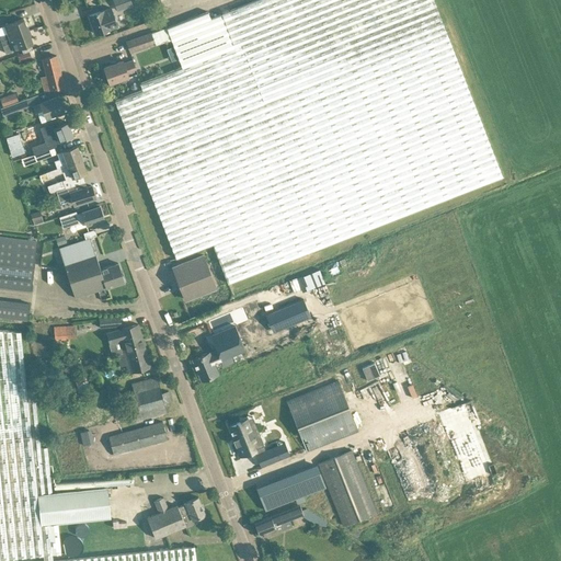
[(114,0),(118,10),(132,4),(129,0),(114,0)]
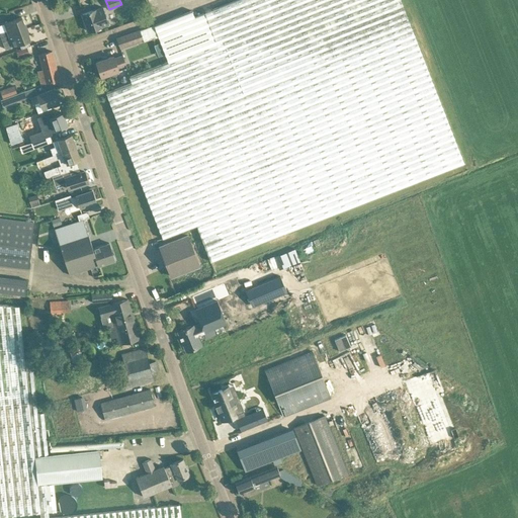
[(400,0),(236,0),(213,9),(192,17),(190,11),(139,30),(143,40),(143,41),(158,36),(167,60),(130,74),(131,77),(130,77),(132,83),(106,93),(162,239),(196,226),(210,261),(464,163),(400,0)]
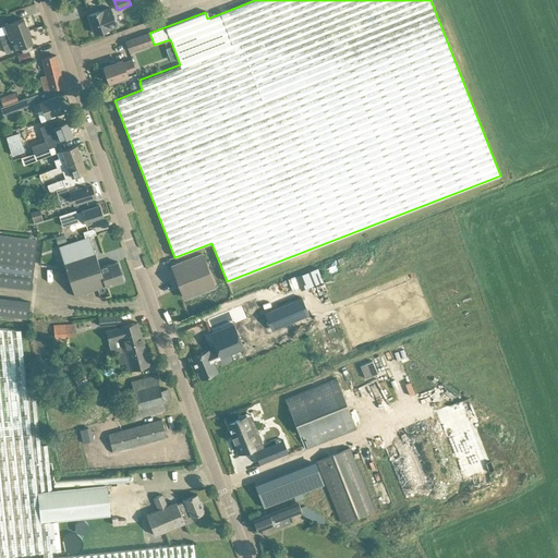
[(88,16),(89,15),(93,23),(92,23),(95,34),(117,26),(110,8),(88,15),(88,16)]
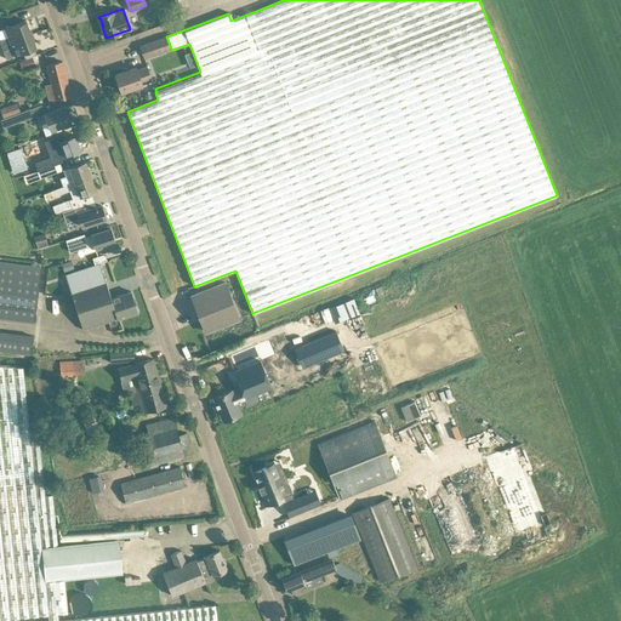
[(0,39),(0,41),(1,45),(32,34),(27,21),(15,24),(5,28),(9,36),(0,39)]
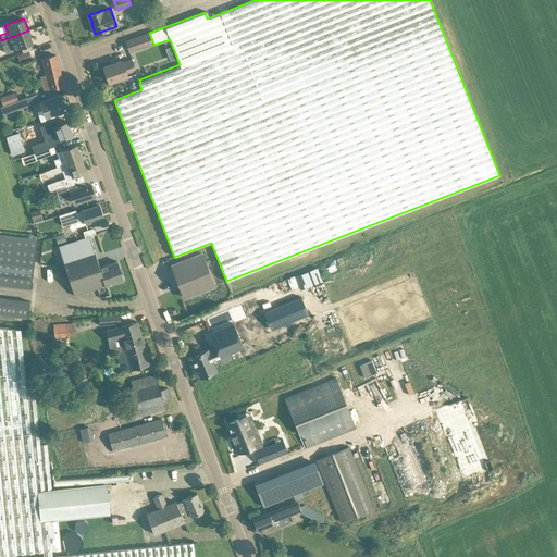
[(28,31),(1,40),(2,46),(5,52),(12,50),(13,56),(26,51),(24,46),(33,42),(28,31)]
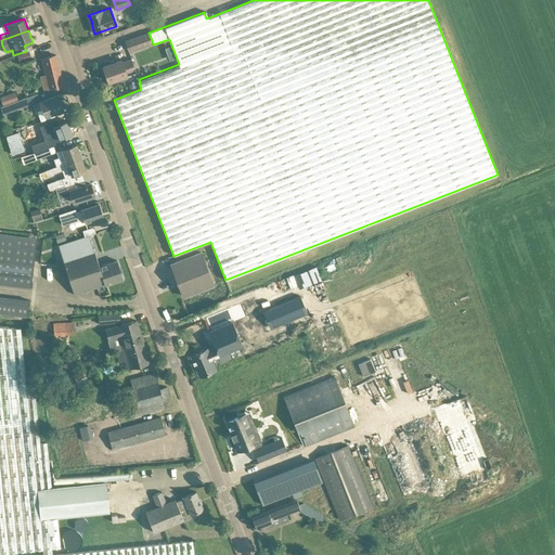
[(149,33),(125,41),(129,52),(153,43),(149,33)]
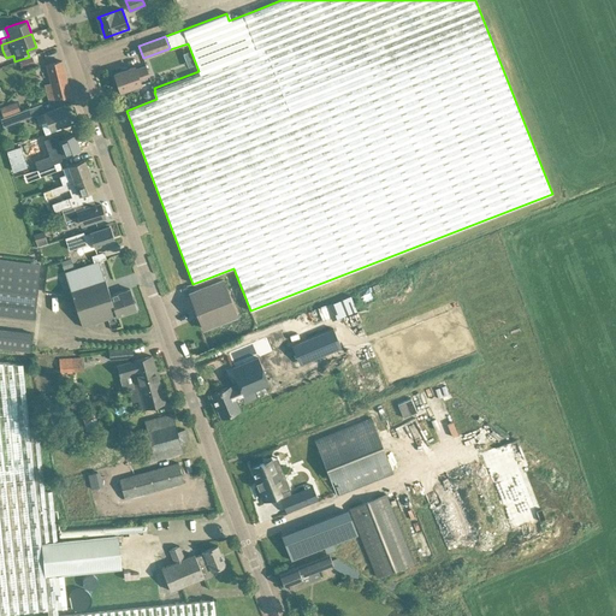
[(70,95),(61,61),(47,65),(52,84),(46,87),(49,101),(55,99),(59,99),(70,95)]
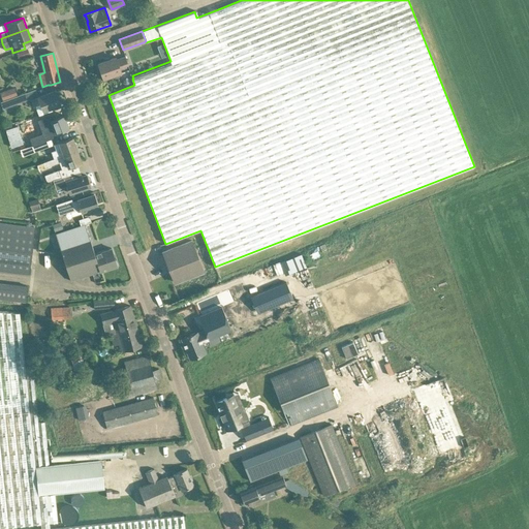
[(121,72),(119,67),(128,64),(125,57),(117,60),(116,58),(98,64),(103,79),(121,72)]
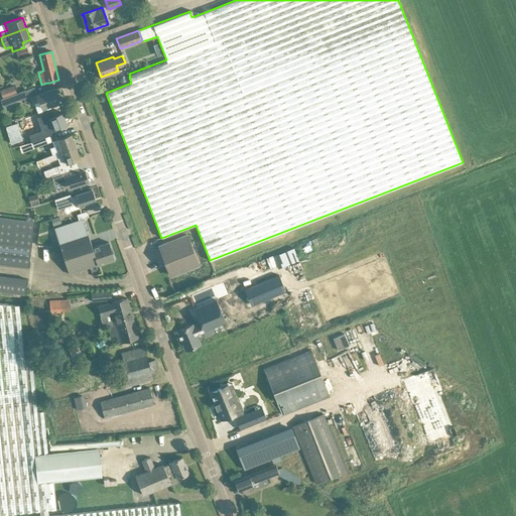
[(0,95),(2,100),(15,95),(13,88),(0,91),(0,95)]
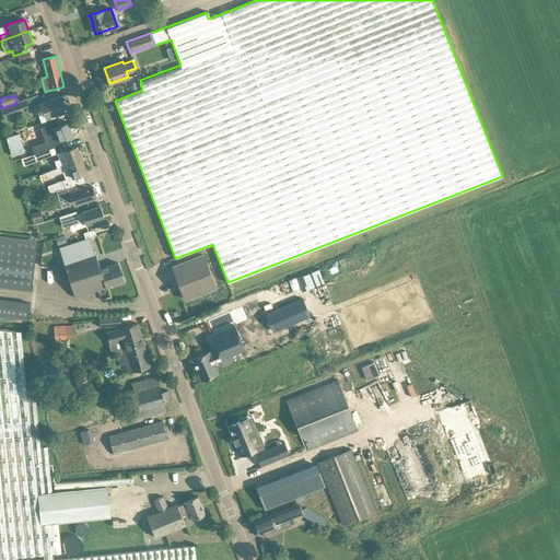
[(33,105),(33,106),(36,114),(44,111),(46,117),(54,114),(63,111),(61,105),(58,96),(48,100),(41,103),(33,105)]
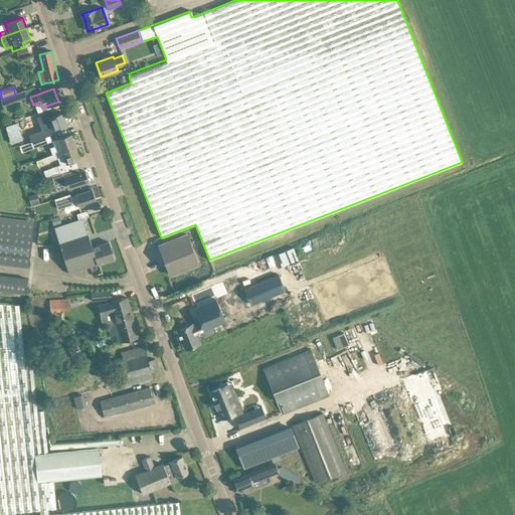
[(28,98),(25,91),(15,95),(2,100),(1,101),(3,107),(28,98)]
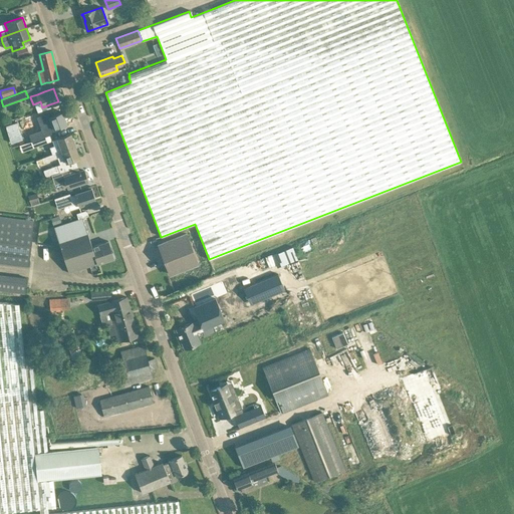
[(62,111),(53,115),(49,116),(54,130),(67,124),(62,111)]
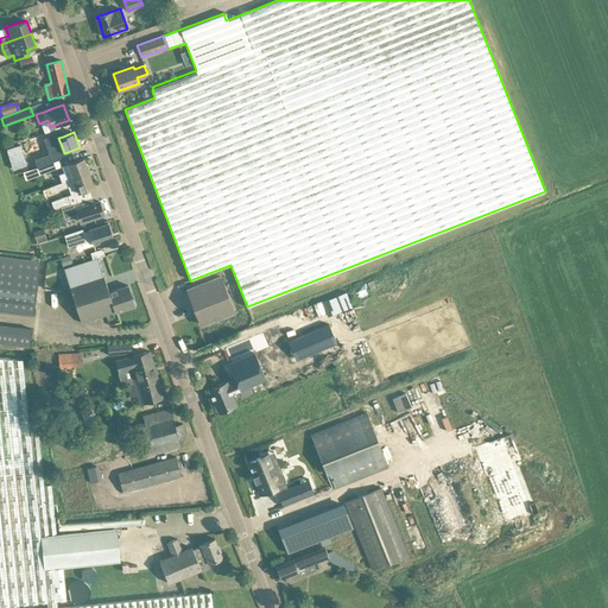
[(35,158),(38,168),(56,160),(52,152),(35,158)]
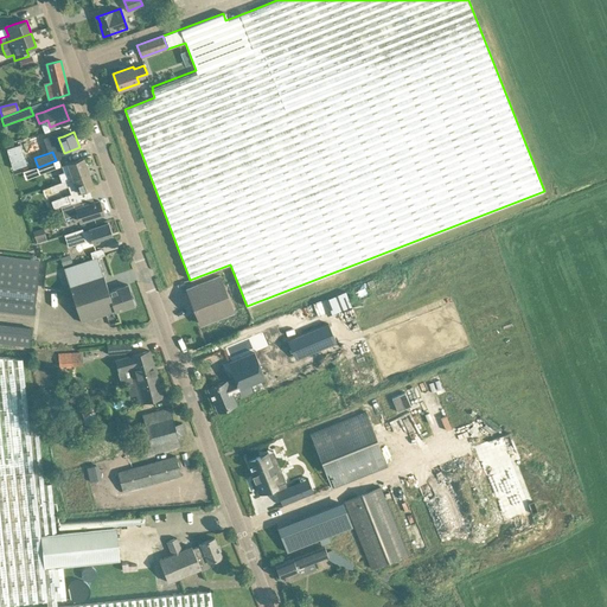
[(65,173),(66,176),(69,180),(89,172),(83,158),(68,164),(70,171),(65,173)]
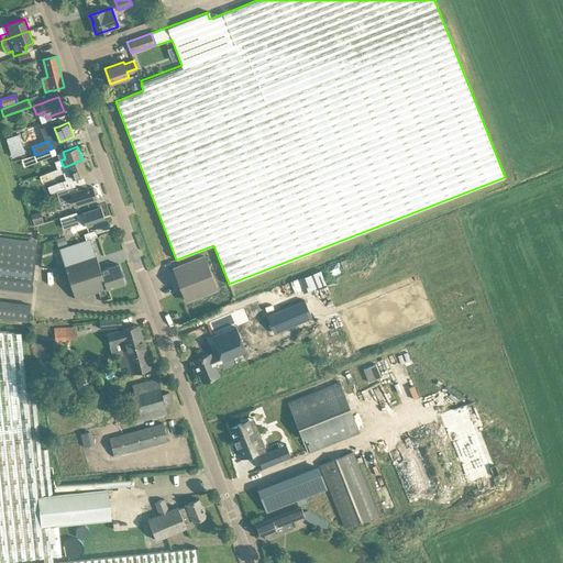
[(52,148),(35,155),(34,155),(36,162),(54,155),(52,148)]
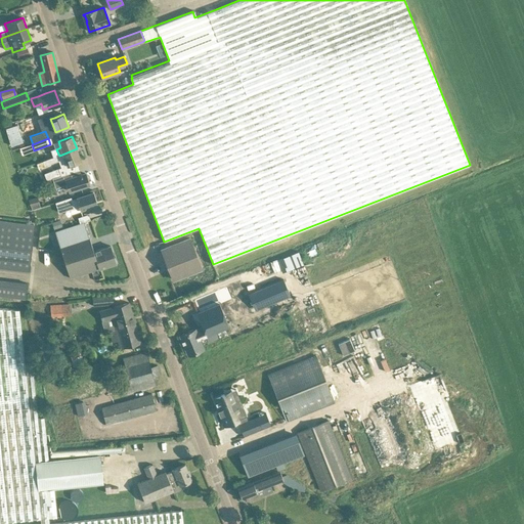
[(45,160),(43,161),(44,165),(47,164),(58,160),(61,167),(68,165),(68,166),(72,164),(77,163),(81,161),(77,148),(59,156),(50,159),(45,160)]
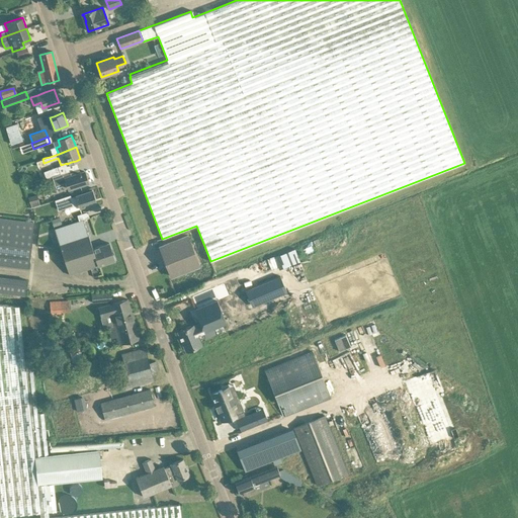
[(45,158),(50,157),(59,154),(57,150),(44,155),(45,157),(41,158),(42,159),(45,158)]
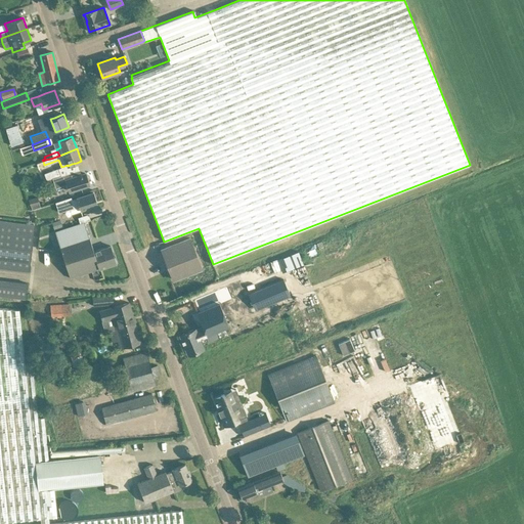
[(47,180),(52,179),(68,174),(64,167),(44,173),(47,180)]
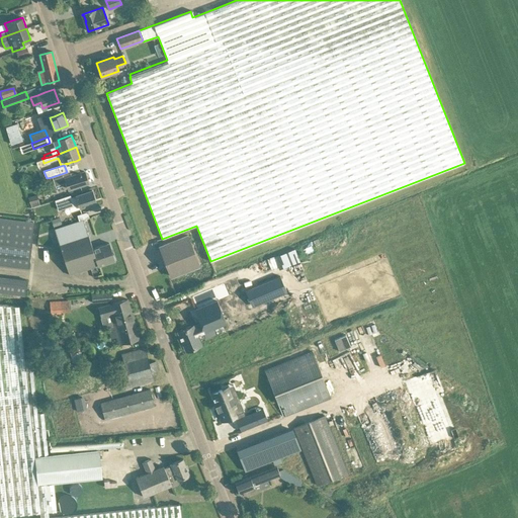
[(67,172),(52,177),(55,186),(67,182),(69,189),(78,186),(88,183),(87,180),(88,178),(87,175),(85,174),(84,171),(71,176),(69,171),(67,172)]
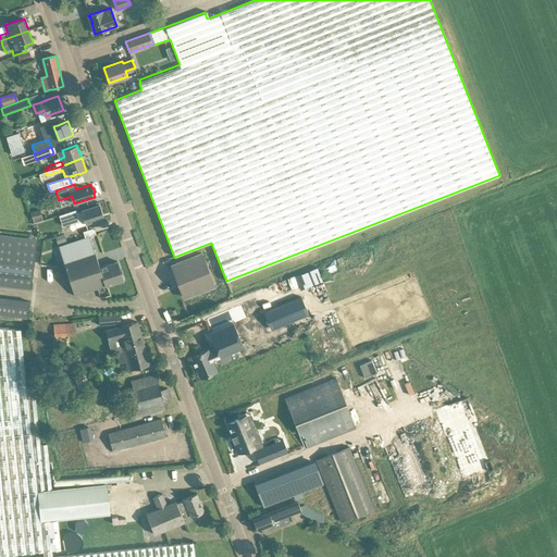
[(99,205),(88,209),(76,212),(76,210),(60,215),(63,226),(71,224),(71,225),(84,221),(85,224),(103,218),(99,205)]
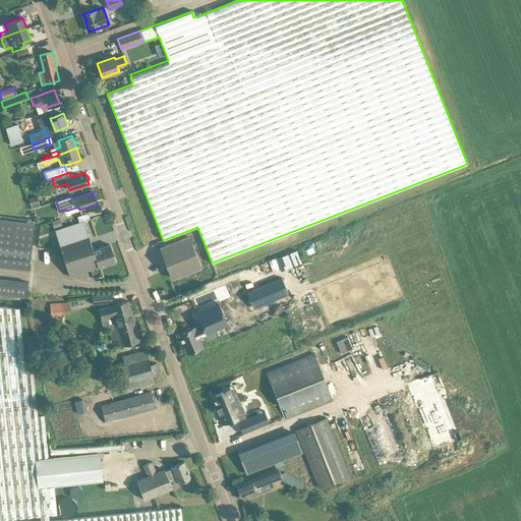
[(40,207),(38,196),(29,199),(32,210),(40,207)]
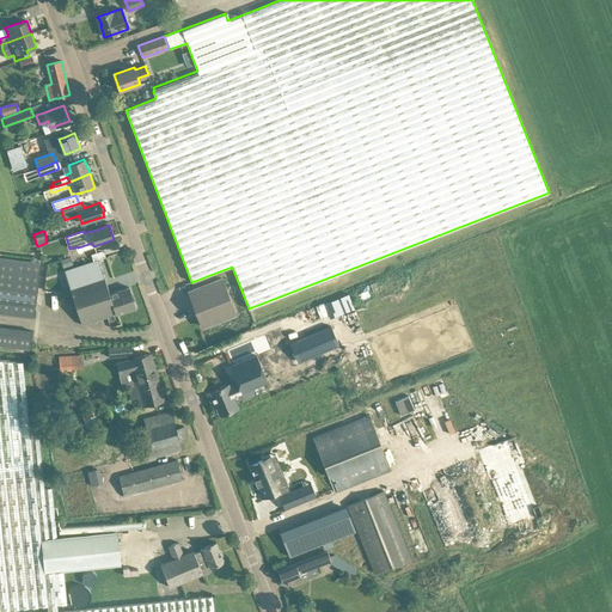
[(69,257),(61,261),(63,268),(72,264),(69,257)]
